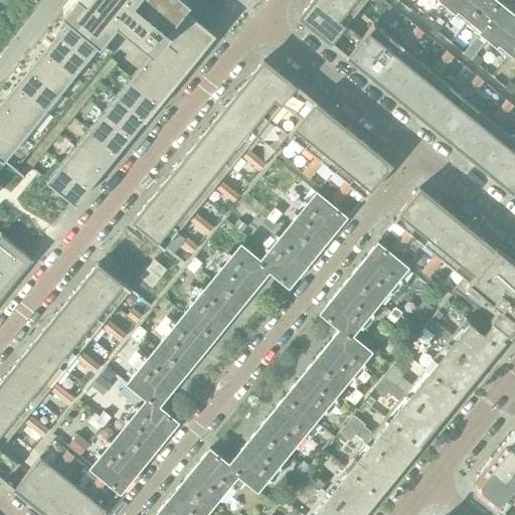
[(0,158),(3,161),(117,22),(152,51),(130,78),(152,96),(159,103),(177,80),(214,35),(183,10),(190,1),(188,0),(70,0),(0,87),(0,158)]
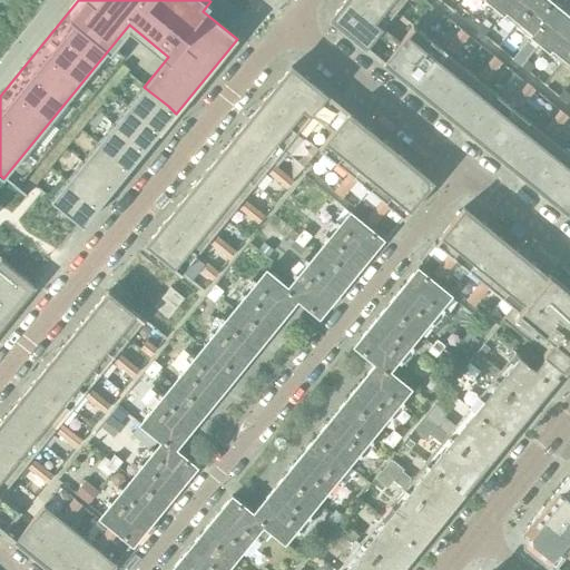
[(395,12),(380,0),(346,0),(345,1),(381,30),(382,29),(395,12)]
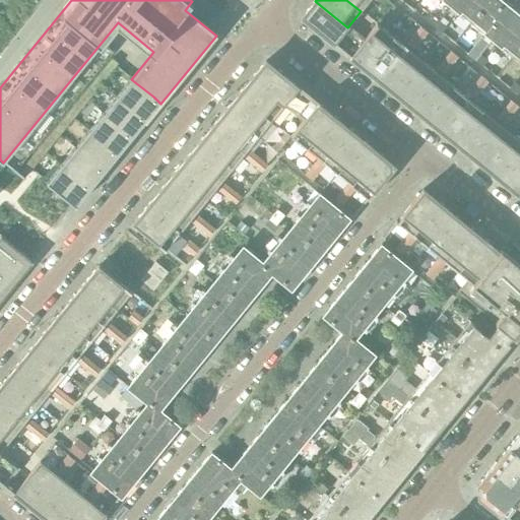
[(346,0),(361,11),(370,0),(377,0),(378,1),(378,0),(346,0)]
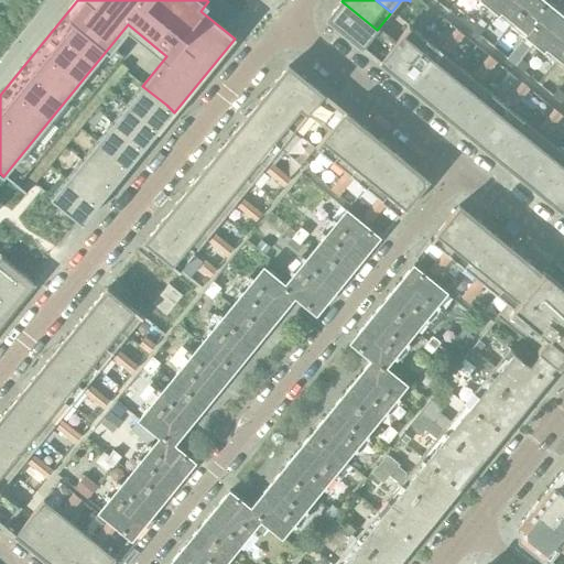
[(513,22),(531,0),(494,0),(489,7),(499,14),(501,12),(513,22)]
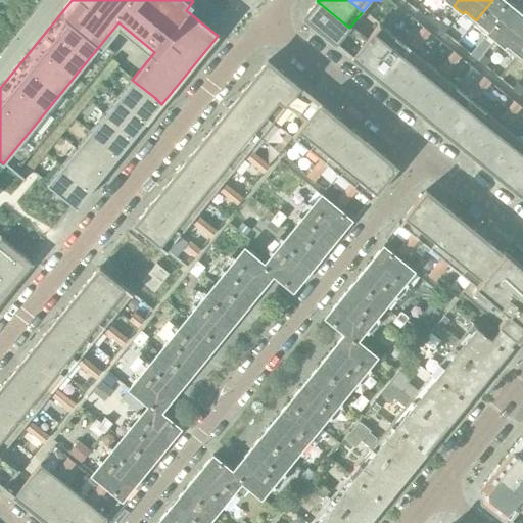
[(495,41),(518,12),(503,0),(492,0),(476,20),(487,31),(486,33),(495,41)]
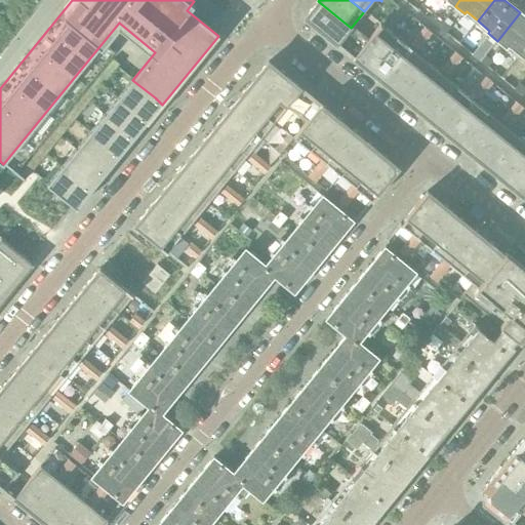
[(351,28),(318,1),(305,17),(337,44),(351,28)]
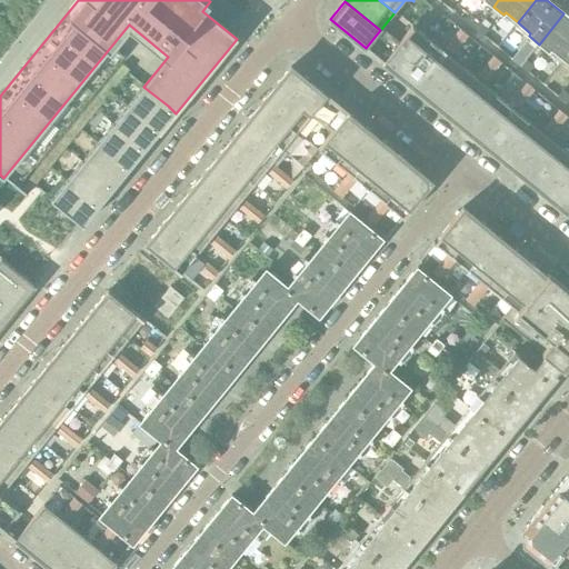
[(563,60),(568,51),(568,17),(563,13),(539,45),(549,53),(551,50),(563,60)]
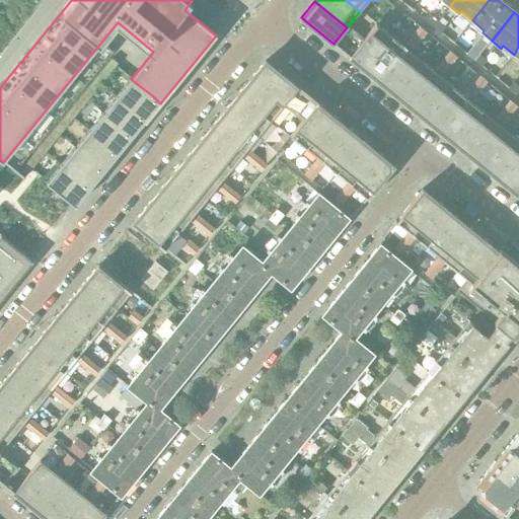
[(438,20),(430,14),(425,20),(433,26),(438,20)]
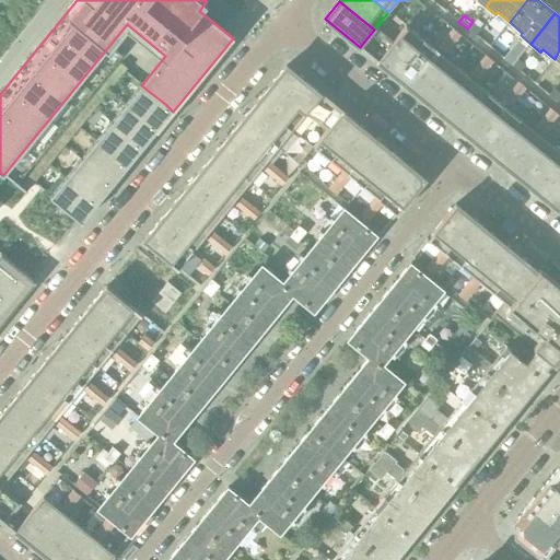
[(481,28),(473,22),(467,28),(476,36),(481,28)]
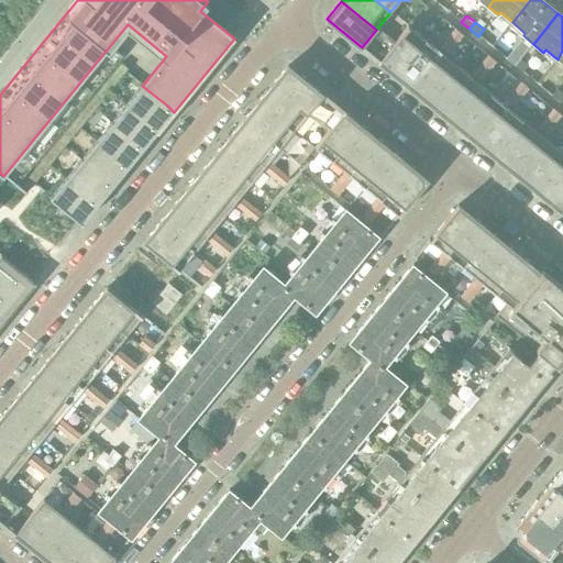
[(398,77),(427,42),(408,28),(395,43),(379,62),(398,77)]
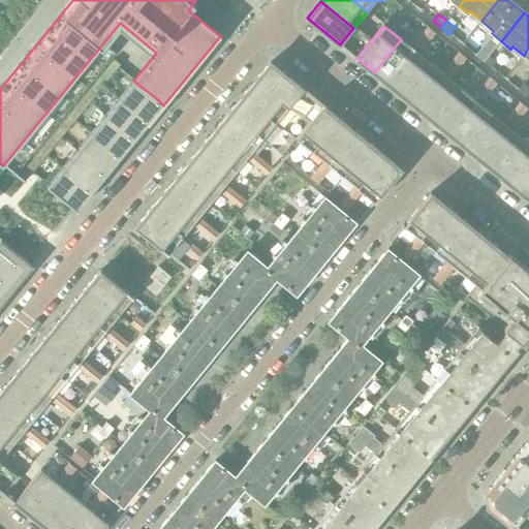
[(371,40),(354,27),(353,28),(340,44),(356,58),(371,40)]
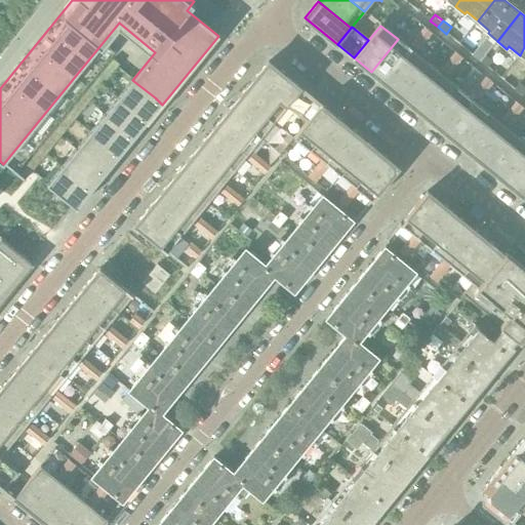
[(425,42),(432,34),(425,28),(418,37),(425,42)]
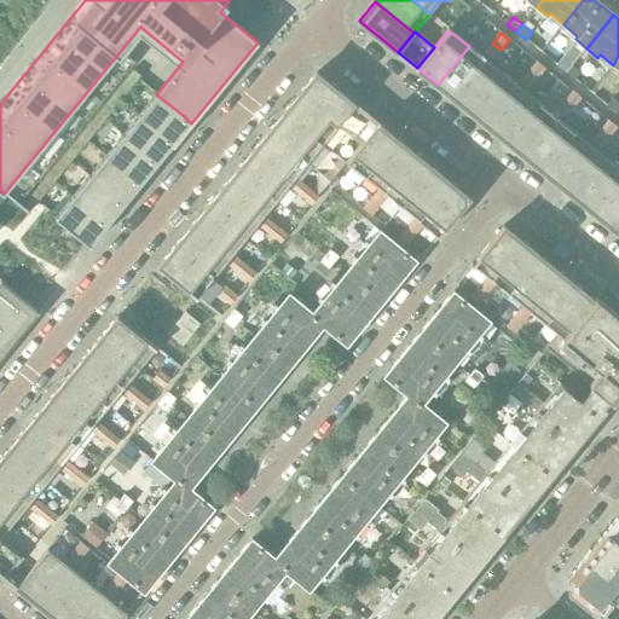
[(492,59),(501,50),(493,44),(485,53),(492,59)]
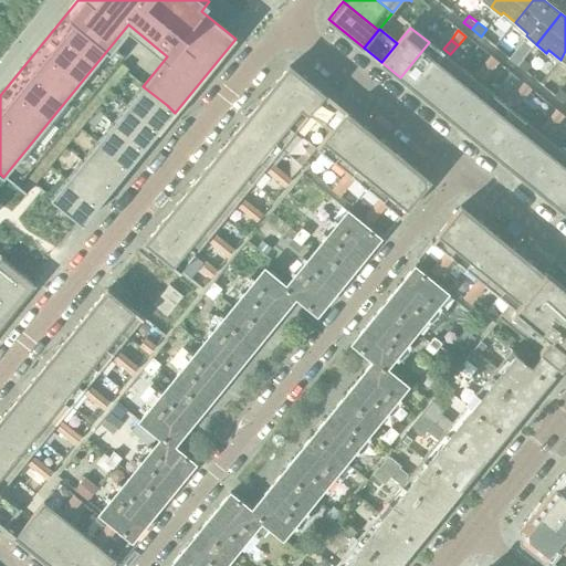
[(417,91),(446,55),(429,42),(400,77),(417,91)]
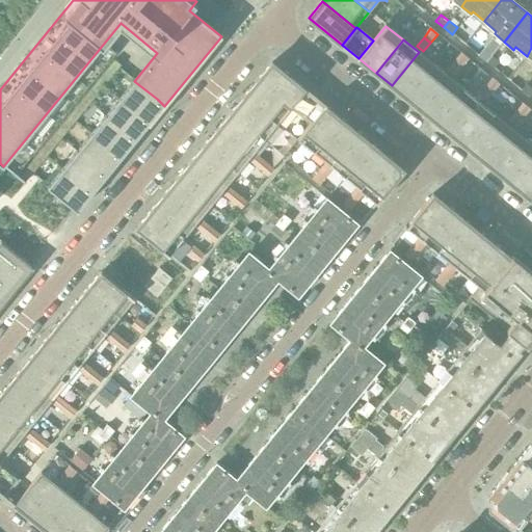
[(503,59),(498,55),(502,50),(499,48),(491,56),(491,55),(486,61),(495,69),(503,59)]
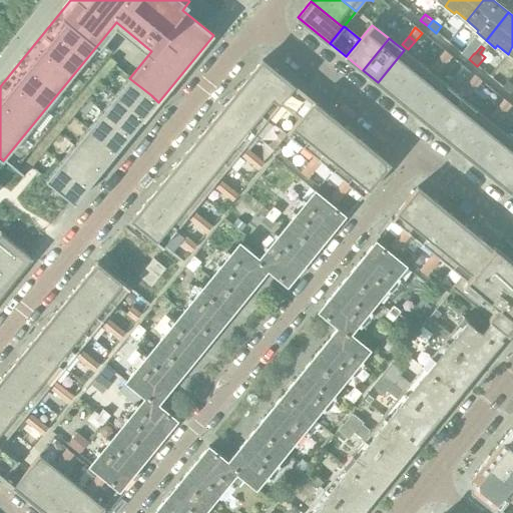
[(469,59),(474,53),(467,48),(462,53),(469,59)]
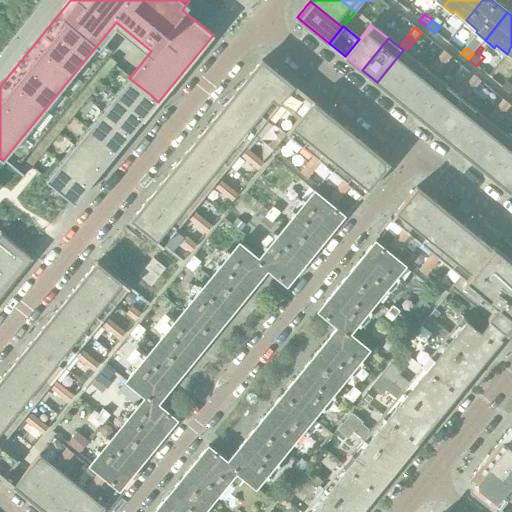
[(392,95),(418,63),(403,50),(377,82),(392,95)]
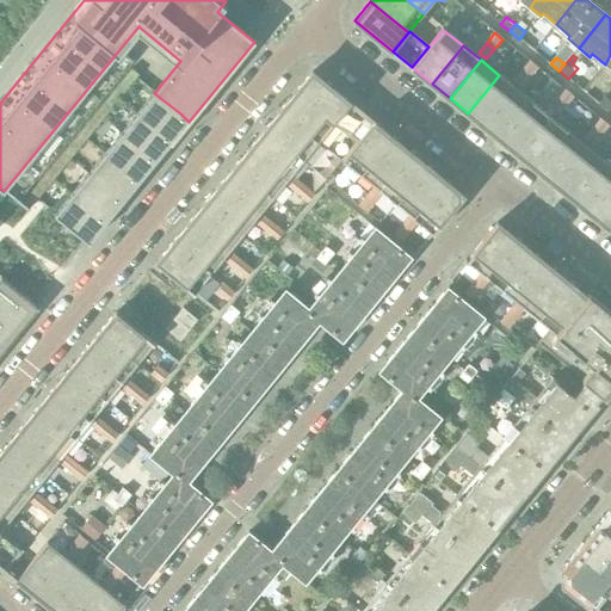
[(530,78),(538,68),(530,62),(522,72),(530,78)]
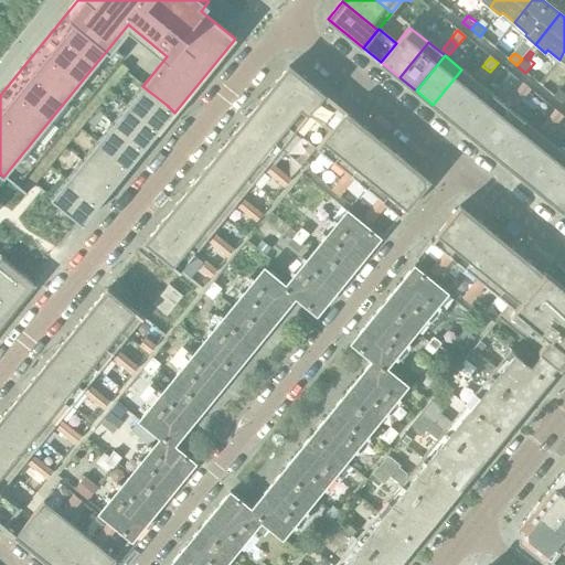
[(121,64),(115,73),(121,80),(127,73),(129,70),(121,64)]
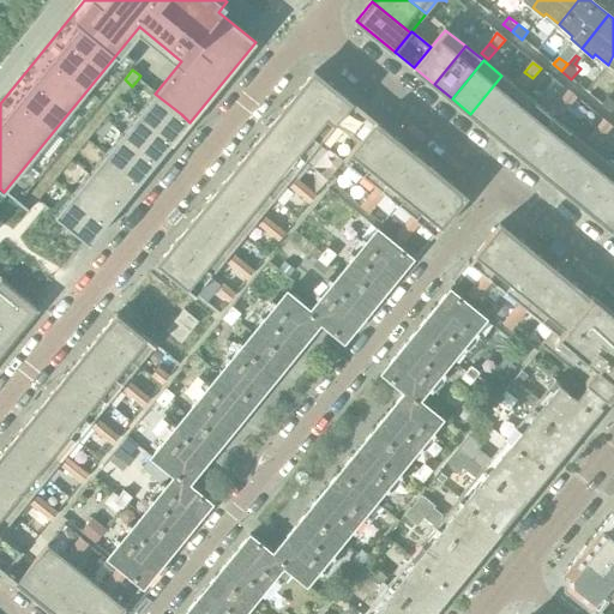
[(524,88),(533,78),(524,72),(517,82),(524,88)]
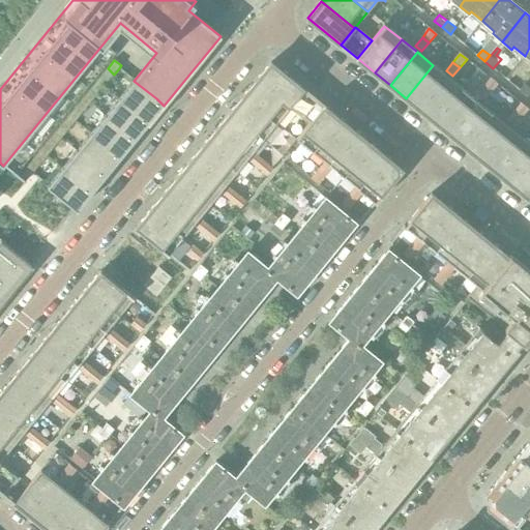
[(304,90),(271,63),(257,81),(289,108),(304,90)]
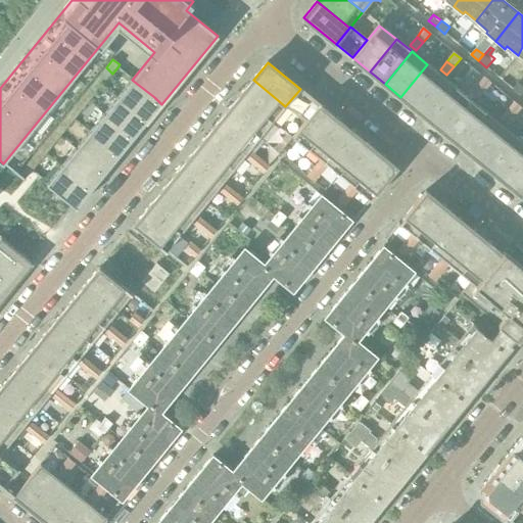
[(416,109),(442,77),(427,64),(400,97),(416,109)]
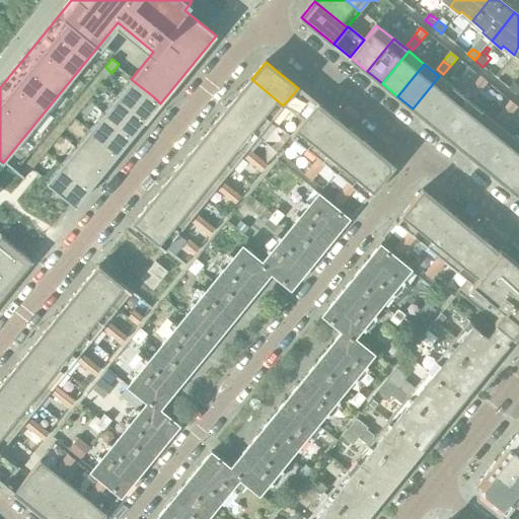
[(105,67),(98,76),(104,81),(112,73),(105,67)]
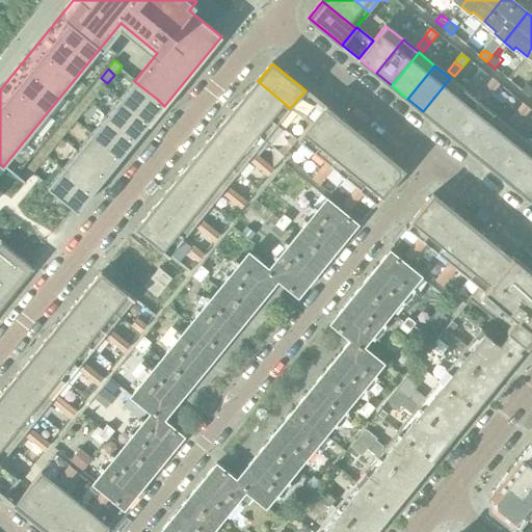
[(101,78),(94,86),(100,91),(105,86),(107,83),(101,78)]
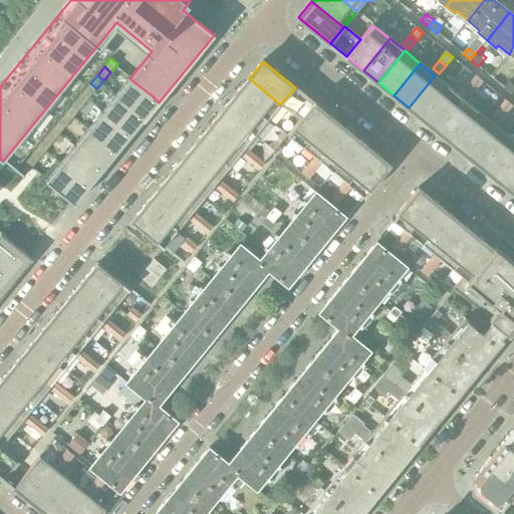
[(423,119),(449,87),(435,75),(409,107),(423,119)]
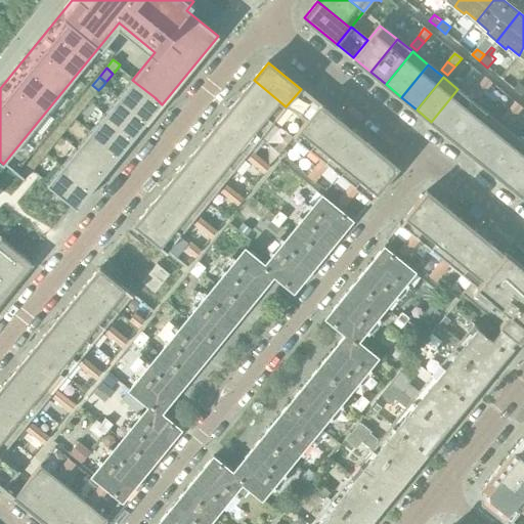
[(485,91),(491,83),(485,78),(478,86),(485,91)]
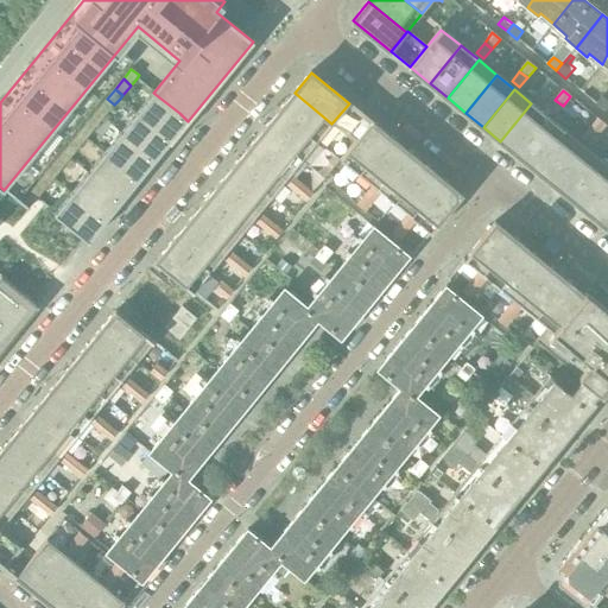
[(179,113),(153,93),(137,113),(171,141),(188,121),(179,113)]
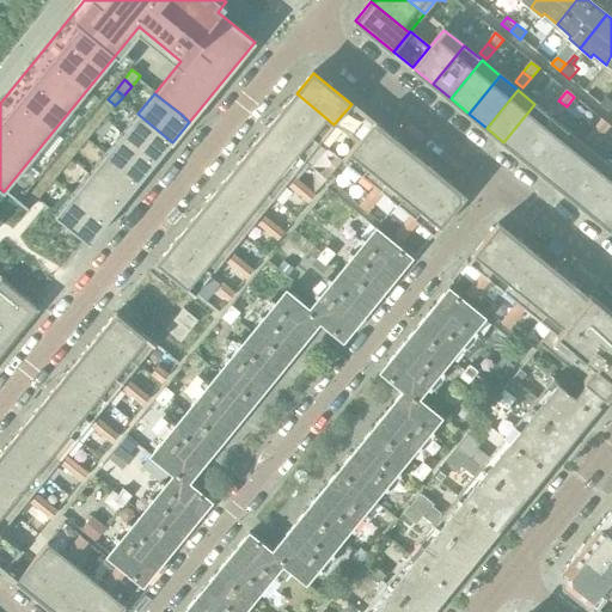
[(334,124),(297,93),(281,111),(319,142),(334,124)]
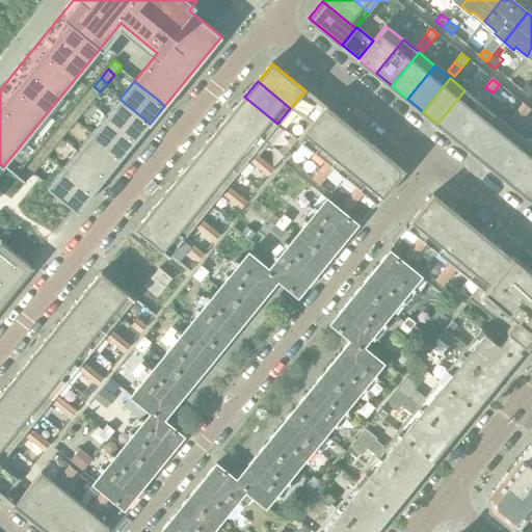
[(530,97),(531,94),(531,87),(526,83),(521,90),(530,97)]
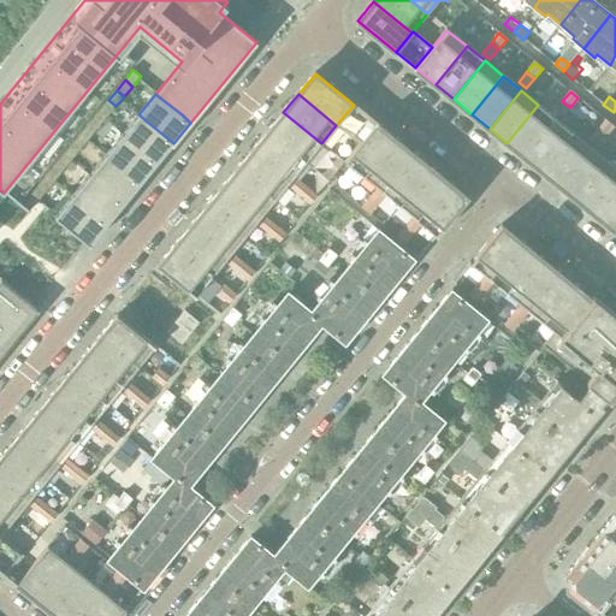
[(108,100),(100,110),(108,117),(116,106),(108,100)]
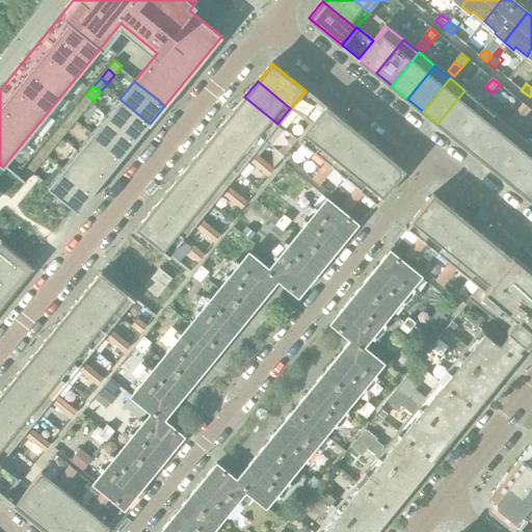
[(485,102),(493,92),(485,87),(478,96),(485,102)]
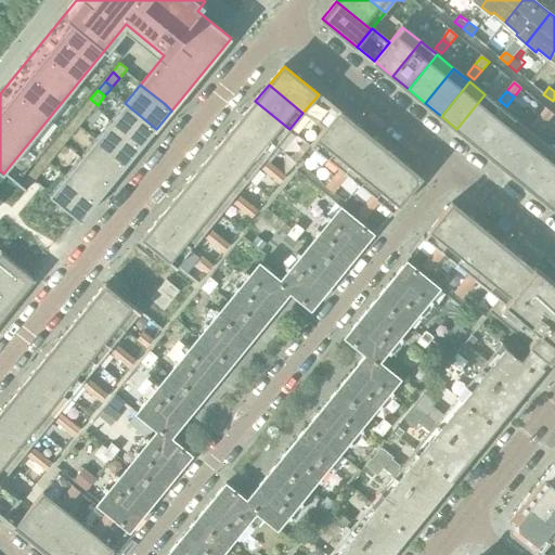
[(339,112),(319,94),(302,113),(323,130),(339,112)]
